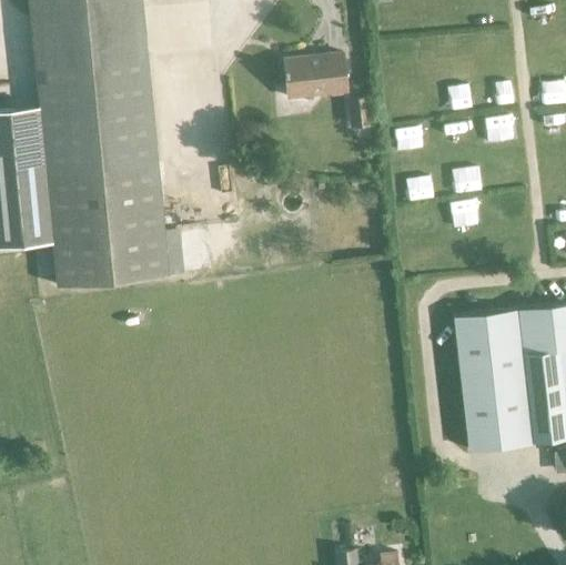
[(30,0),(41,109),(54,245),(59,289),(169,278),(141,0),(30,0)]
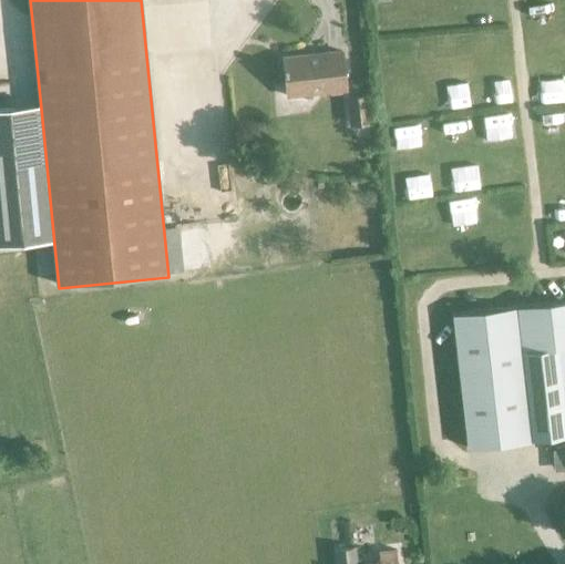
[(343,55),(284,63),(288,100),(348,93),(343,55)]
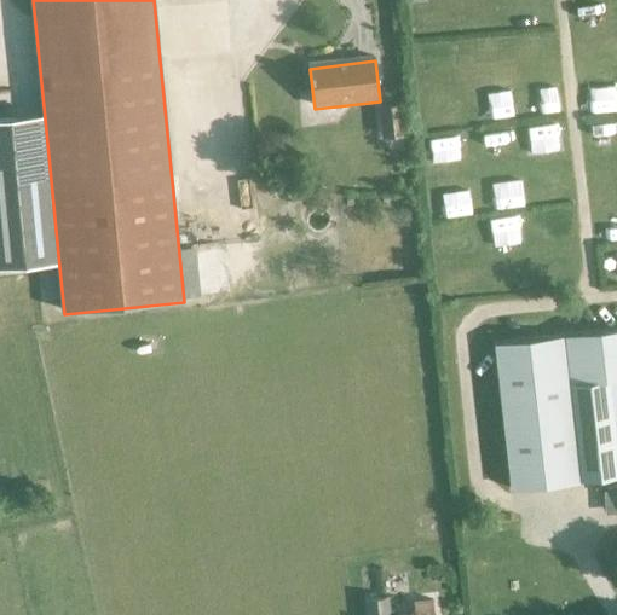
[(382,111),(386,140),(405,138),(402,109),(382,111)]
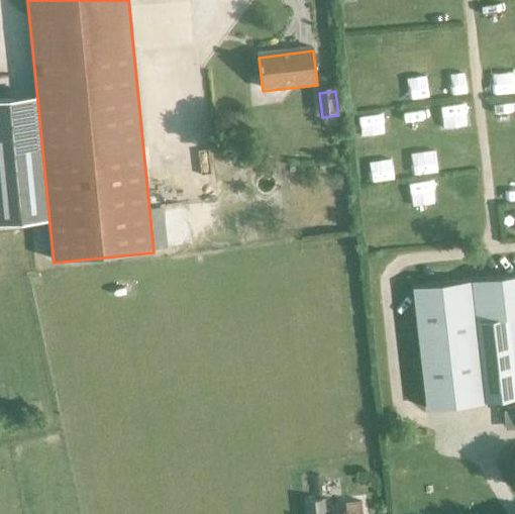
[(0,227),(49,223),(37,99),(0,102),(0,227)]
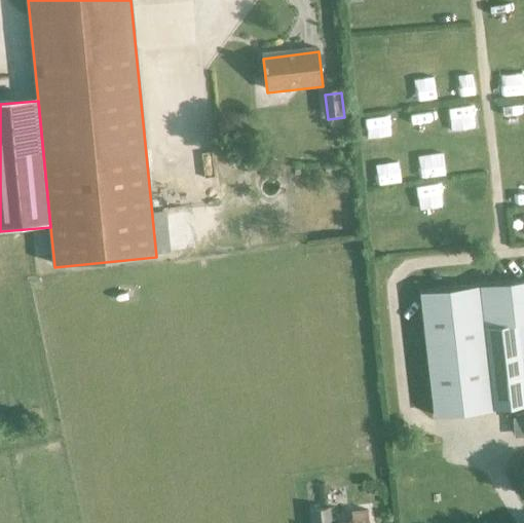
[(523,283),(420,296),(435,419),(523,409),(523,283)]
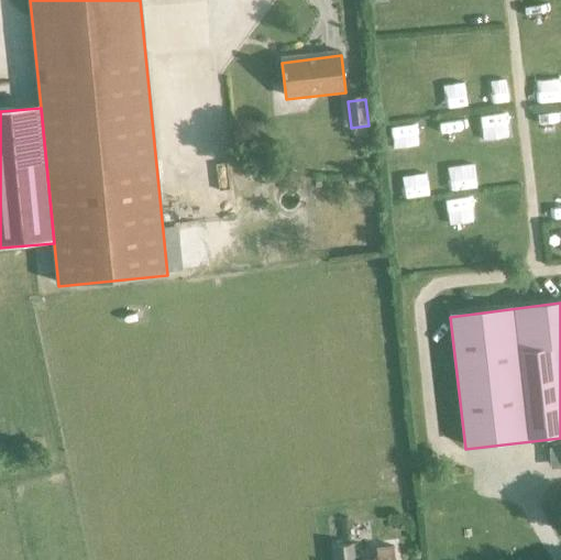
[(560,449),(551,450),(552,471),(560,470),(560,449)]
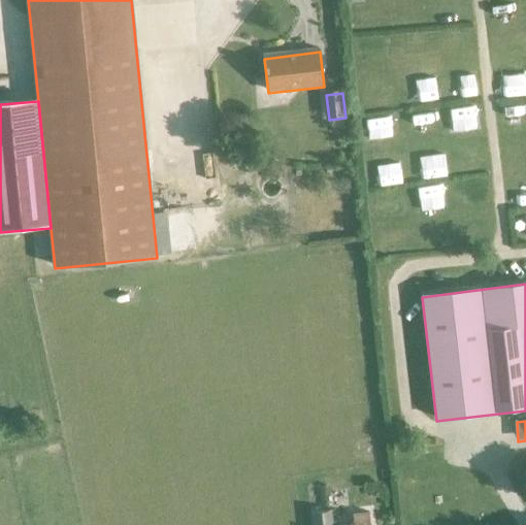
[(370,524),(369,516),(353,518),(353,524),(332,524),(331,513),(348,511),(346,486),(325,488),(327,513),(311,515),(313,524),(370,524)]
